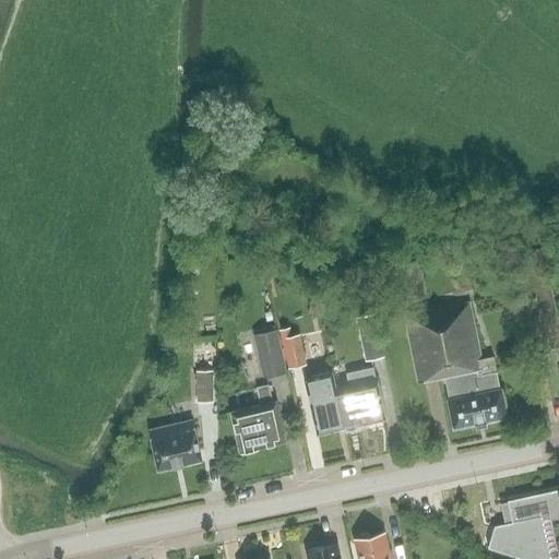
[(470,302),(405,316),(418,382),(444,377),(450,399),(448,399),(454,428),(508,417),(501,388),(500,388),(494,356),(482,359),(470,302)]
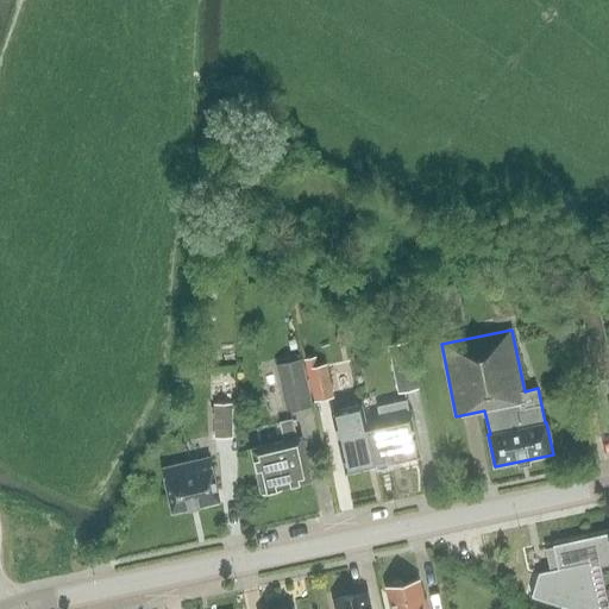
[(419,390),(409,343),(389,347),(400,395),(419,390)]
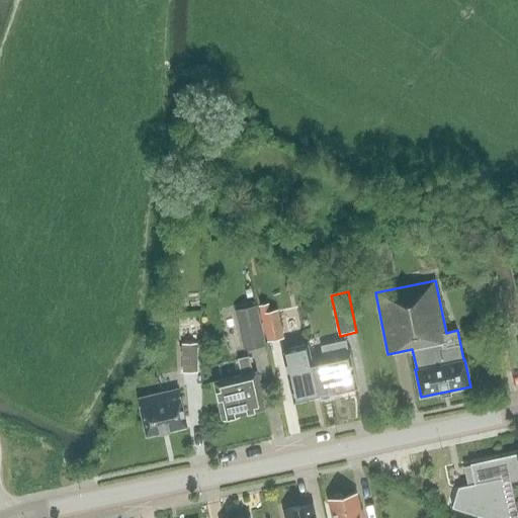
[(266,346),(257,307),(237,311),(246,351),(266,346)]
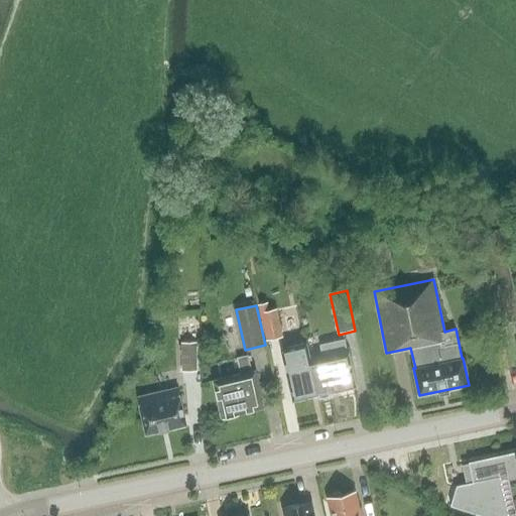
[(282,336),(276,308),(260,312),(266,339),(282,336)]
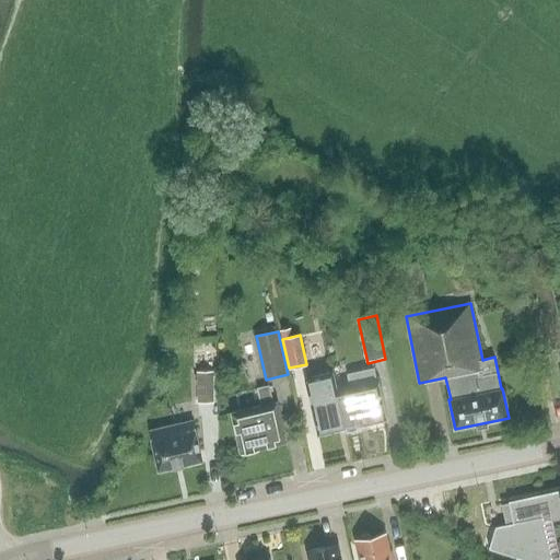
[(351,388),(337,392),(345,429),(346,430),(360,427),(360,426),(386,419),(378,382),(377,383),(374,368),(348,374),(351,388)]
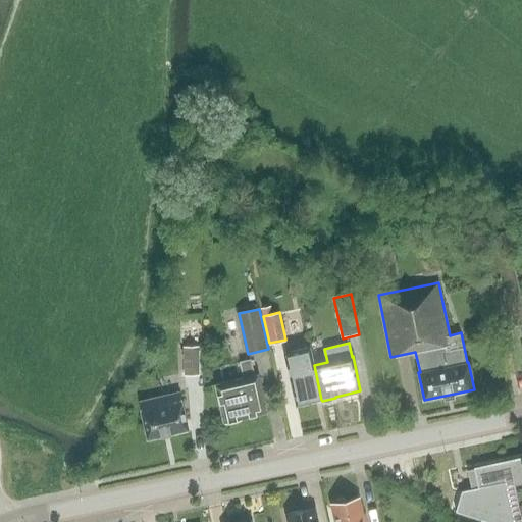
[(200,376),(200,347),(184,347),(185,377),(200,376)]
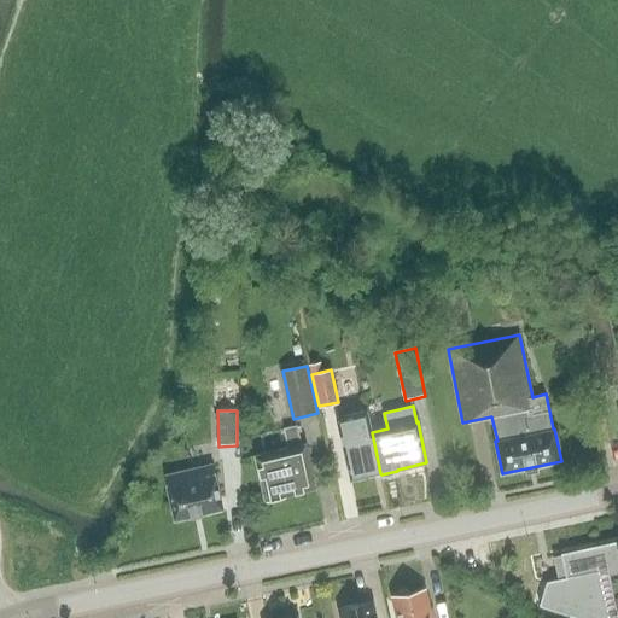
[(380,473),(372,432),(367,410),(337,418),(351,479),(380,473)]
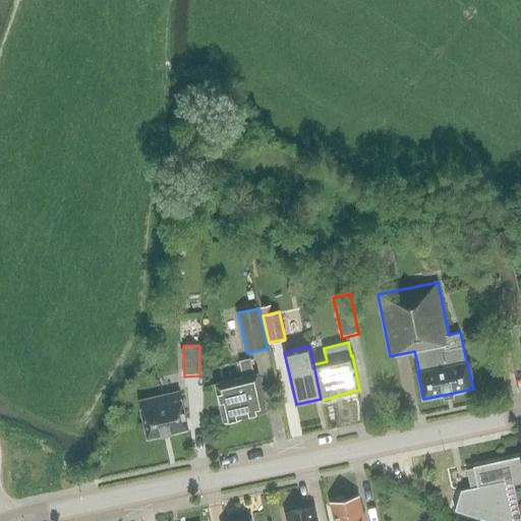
[(266,411),(257,374),(254,374),(250,359),(240,361),(243,378),(216,384),(224,420),(225,422),(241,418),(241,417),(266,411)]
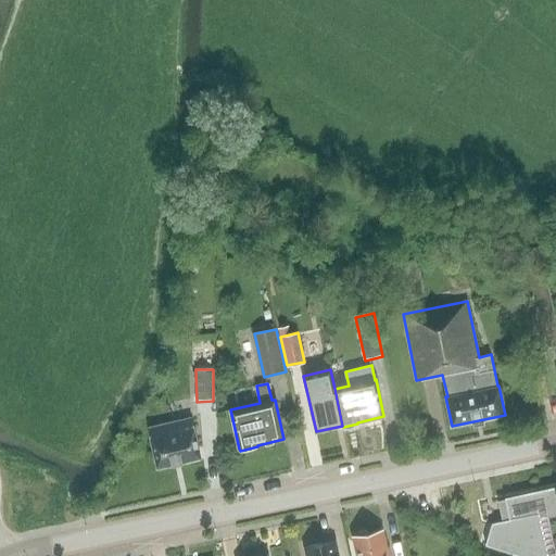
[(158,468),(201,457),(192,417),(148,428),(158,468)]
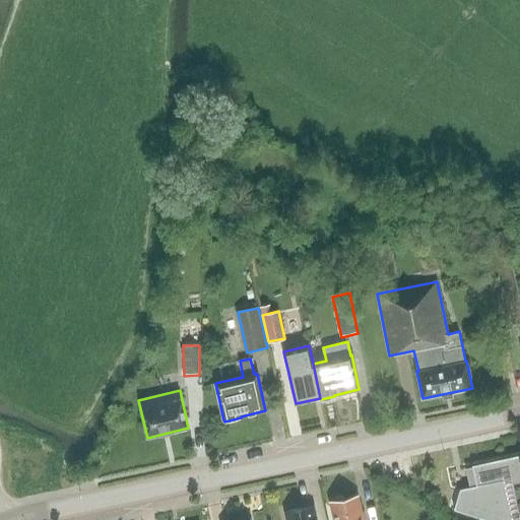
[(460,490),(454,509),(490,519),(519,519),(519,455),(472,466),(477,485),(460,490)]
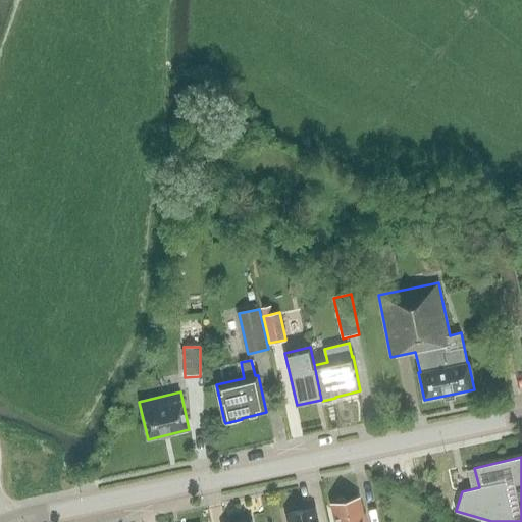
[(347,501),(345,499),(336,501),(335,504),(332,504),(336,521),(365,521),(364,515),(362,515),(358,499),(347,501)]
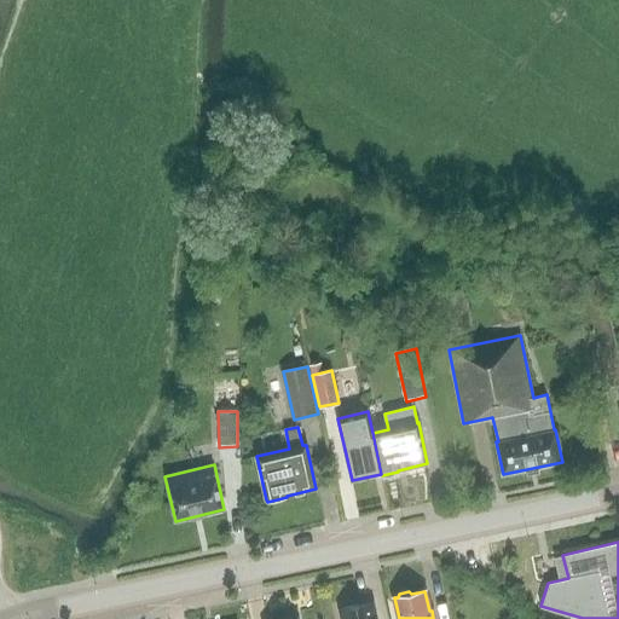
[(376,618),(372,602),(340,609),(341,618),(376,618)]
